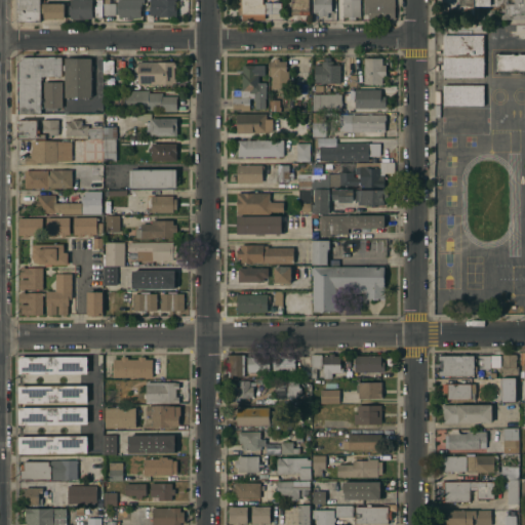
[(17,21),(17,7),(16,7),(16,0),(40,0),(40,21),(17,21)]
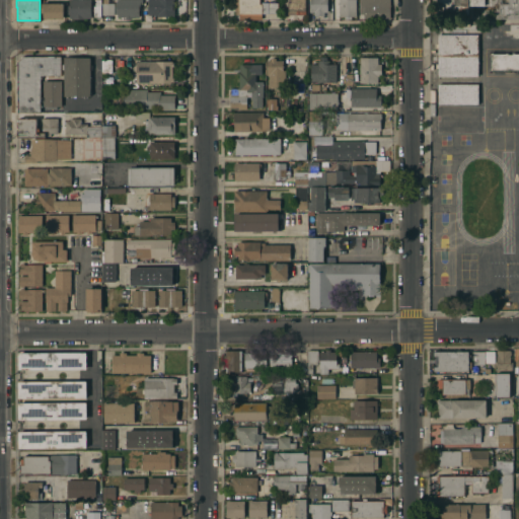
[(91,0),(91,18),(70,18),(70,14),(68,14),(68,6),(69,6),(69,0),(91,0)]
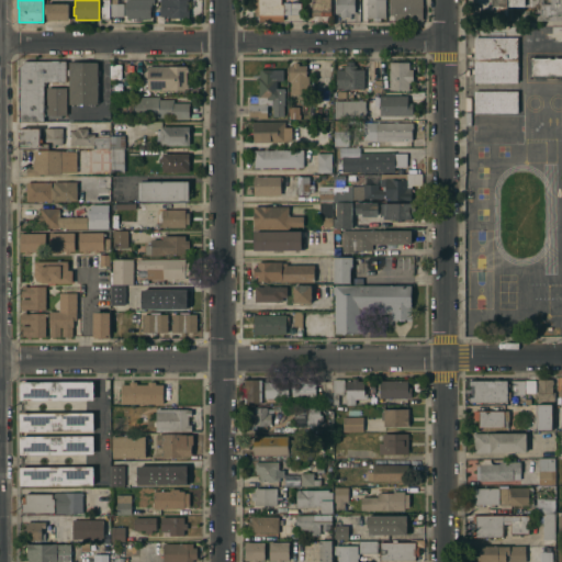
[(110,0),(110,20),(105,20),(105,18),(101,18),(101,6),(103,6),(103,0),(110,0)]
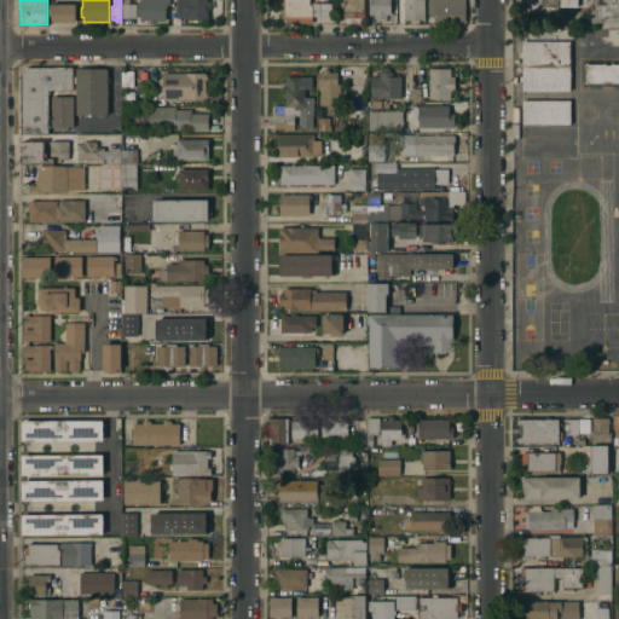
[(137,17),(122,17),(122,3),(123,3),(123,0),(129,0),(129,3),(137,3),(137,17)]
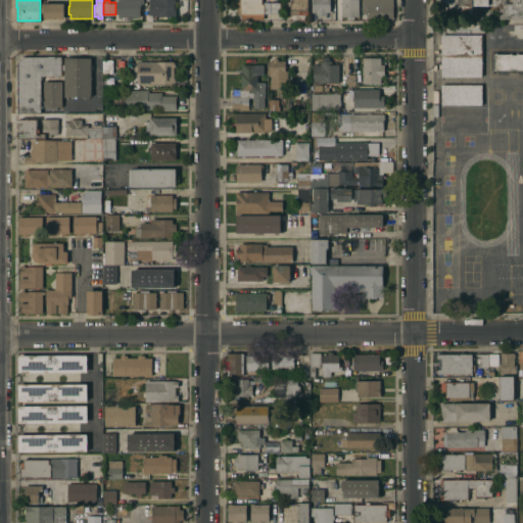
[(144,0),(144,4),(142,4),(142,10),(140,10),(140,17),(133,17),(133,19),(127,19),(127,16),(119,16),(119,14),(116,14),(116,1),(119,1),(119,0),(144,0)]
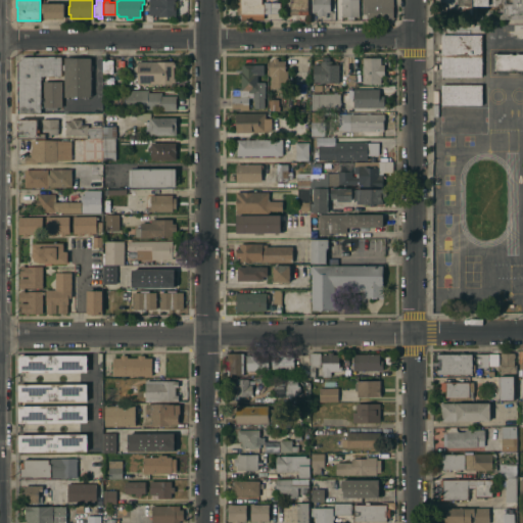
[(176,0),(176,17),(159,17),(159,15),(149,15),(149,0),(176,0)]
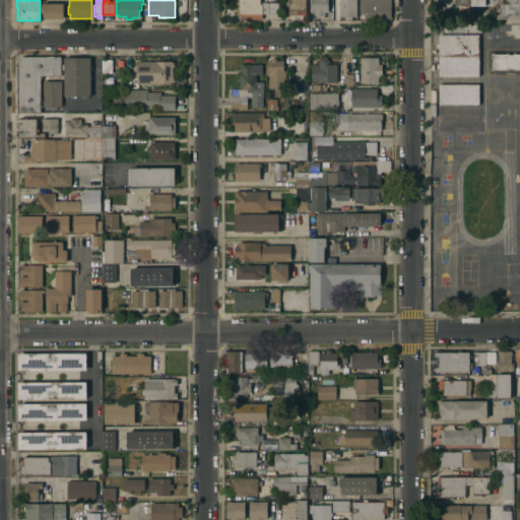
[(259,0),(260,4),(262,4),(262,2),(277,3),(278,14),(261,14),(261,20),(239,20),(239,14),(236,14),(235,0),(259,0)]
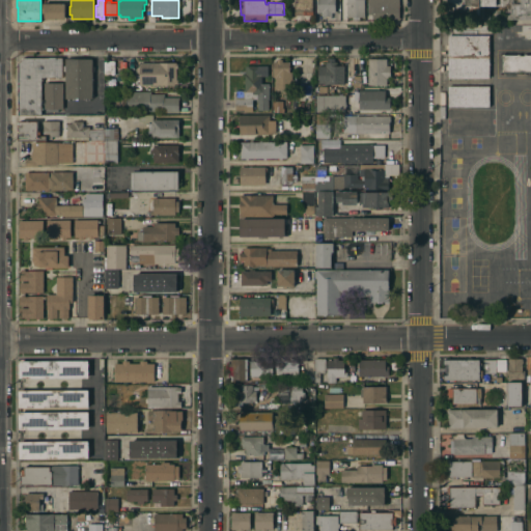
[(311,0),(312,15),(294,16),(294,2),(297,2),(296,0),(311,0)]
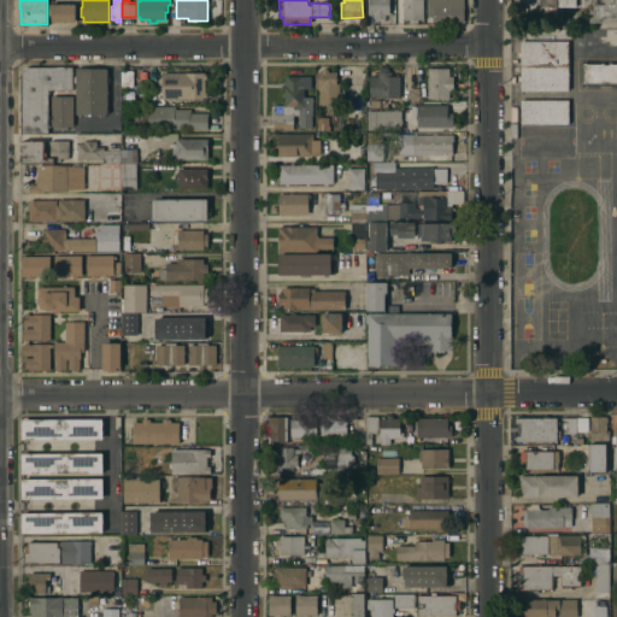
[(388,0),(388,15),(385,15),(385,19),(375,19),(375,15),(368,15),(368,0),(388,0)]
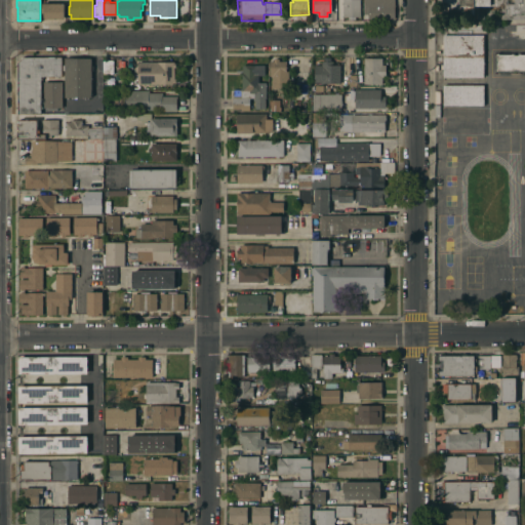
[(360,0),(360,17),(355,17),(355,21),(348,21),(348,17),(342,17),(342,0),(360,0)]
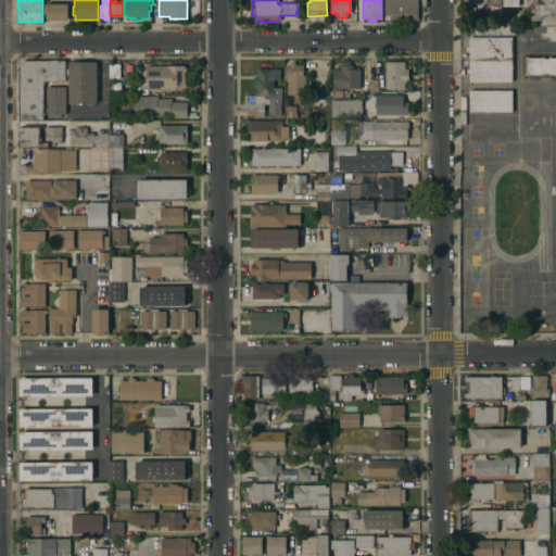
[(417,0),(417,21),(390,21),(390,16),(384,16),(384,0),(417,0)]
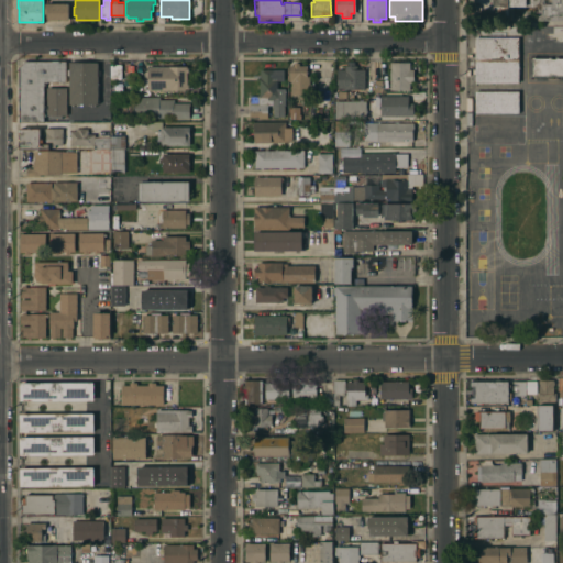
[(562,0),(562,21),(538,21),(537,7),(508,7),(508,18),(474,18),(474,0),(562,0)]
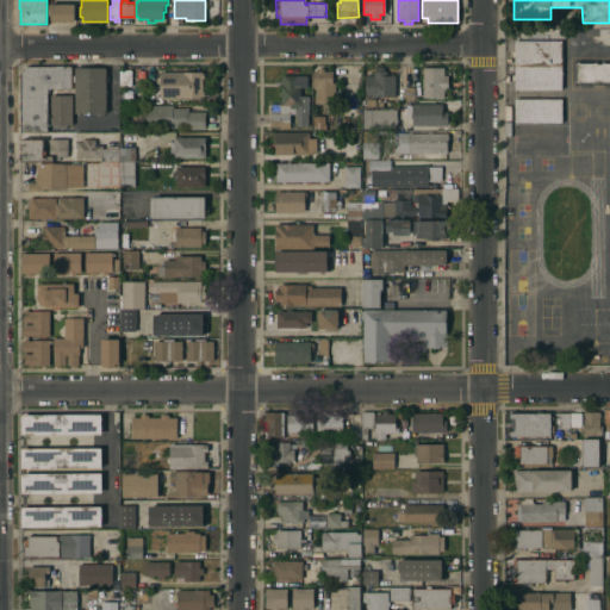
[(75,4),(74,22),(51,22),(51,14),(49,14),(49,4),(75,4)]
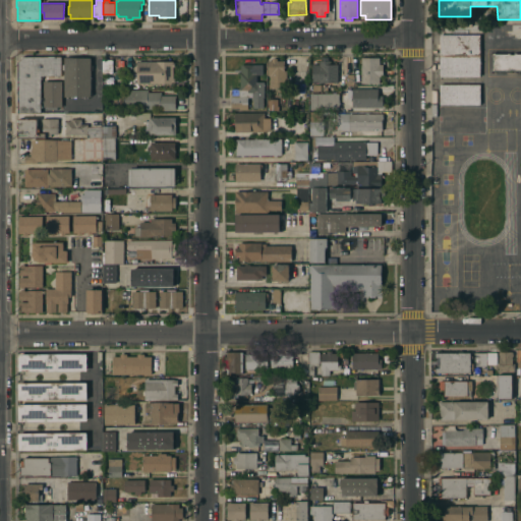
[(479,77),(440,77),(439,36),(479,35),(479,77)]
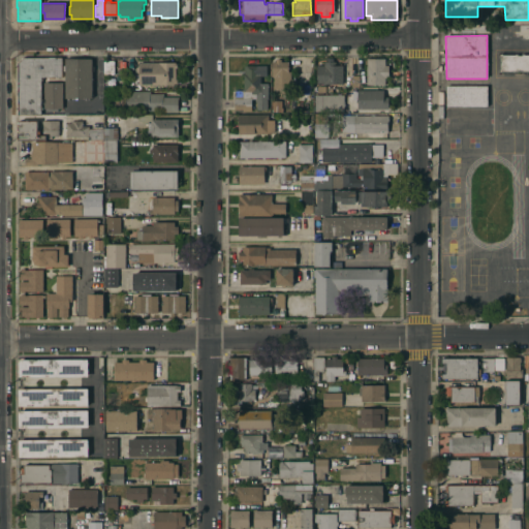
[(528,55),(528,73),(499,73),(499,55),(528,55)]
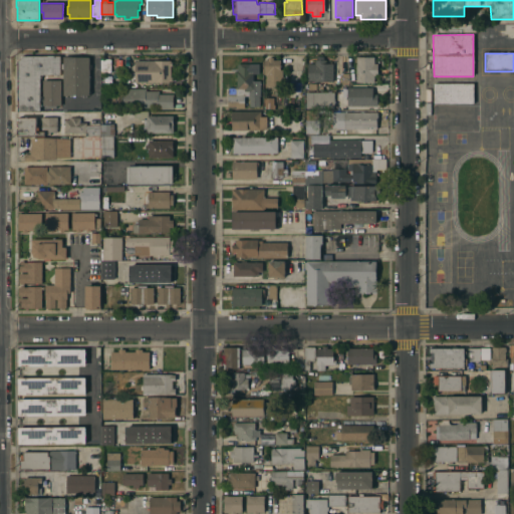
[(59,56),(59,66),(61,66),(61,68),(59,68),(59,74),(38,74),(38,111),(17,111),(17,60),(21,56),(59,56)]
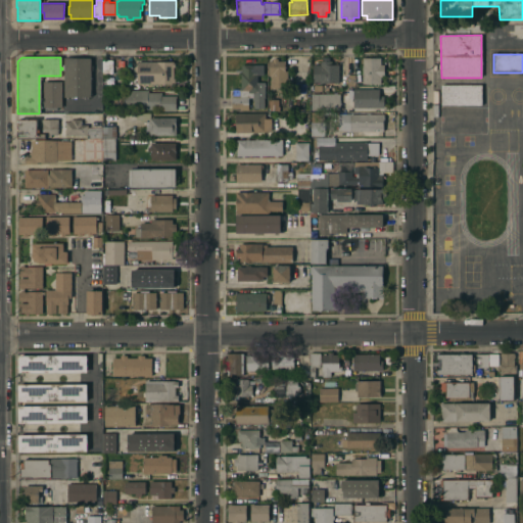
[(90,58),(90,97),(63,97),(63,58),(90,58)]
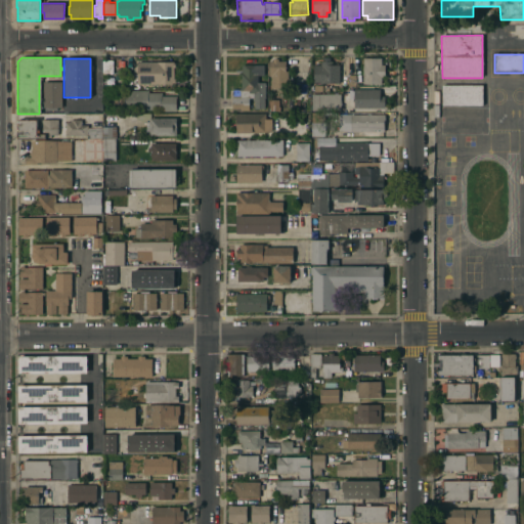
[(381,58),(381,66),(384,66),(384,78),(381,78),(381,85),(361,84),(362,58),(381,58)]
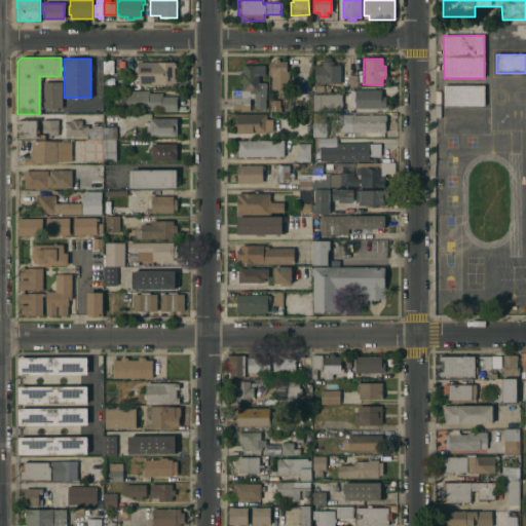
[(271,76),(268,76),(269,62),(273,62),(273,60),(278,60),(278,62),(286,62),(286,72),(288,72),(288,88),(271,88),(271,76)]
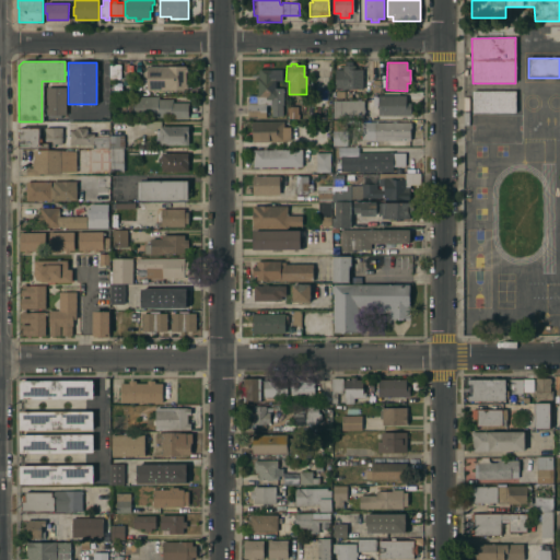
[(108,80),(108,65),(119,65),(119,80),(108,80)]
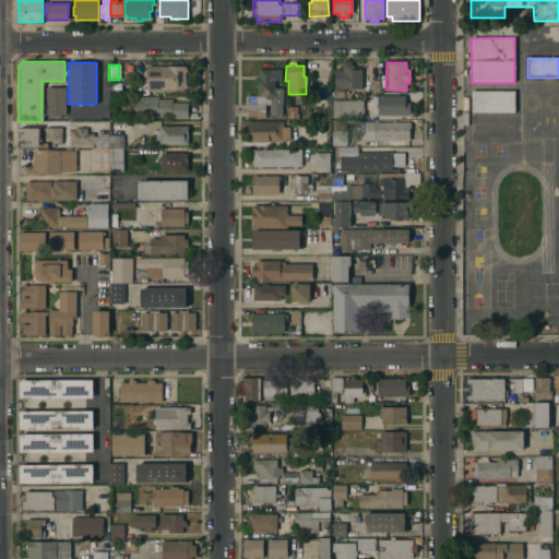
[(183,66),(183,68),(186,68),(186,72),(185,72),(185,85),(186,85),(186,88),(185,88),(185,91),(145,91),(145,67),(183,66)]
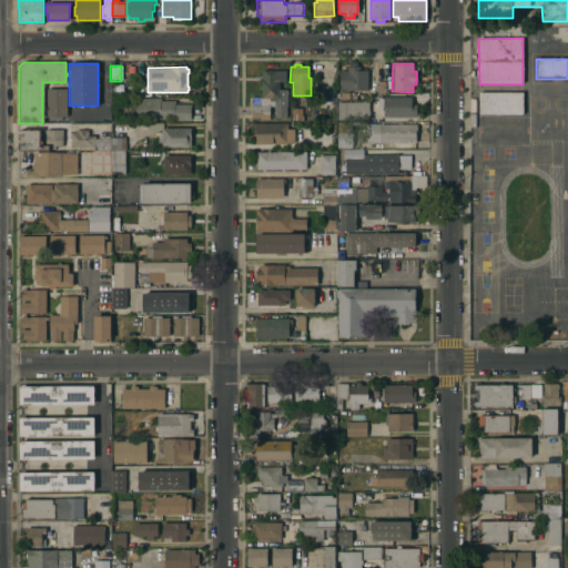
[(338,71),(346,71),(346,67),(358,67),(358,71),(366,71),(367,90),(338,91),(338,71)]
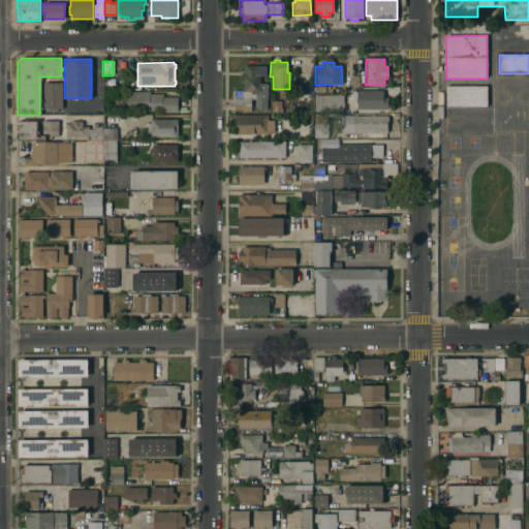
[(250,99),(250,112),(234,112),(234,91),(243,91),(243,66),(266,65),(266,75),(259,75),(259,83),(267,83),(267,98),(267,110),(256,110),(256,101),(254,101),(254,99),(250,99)]
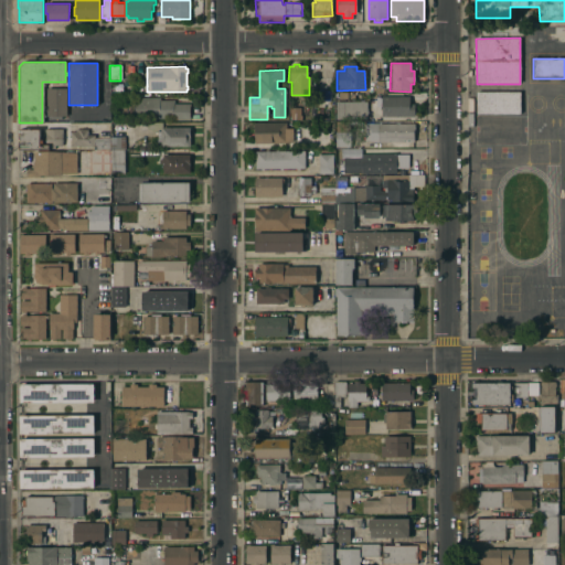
[(383,81),(383,93),(374,93),(374,81),(383,81)]
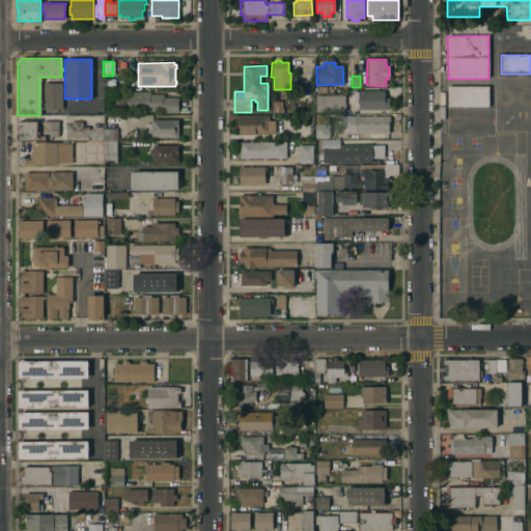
[(114,79),(114,88),(106,88),(106,79),(114,79)]
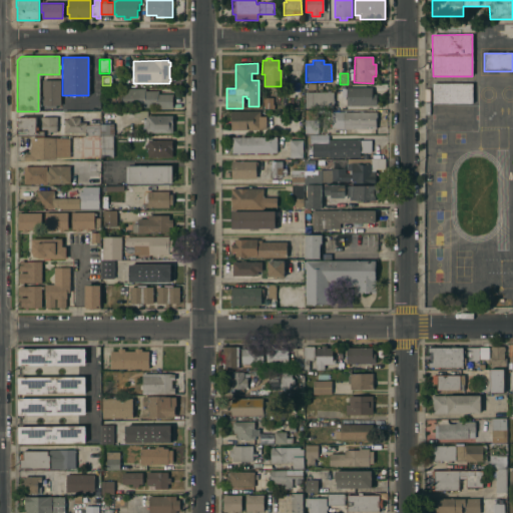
[(59,106),(55,106),(55,108),(45,108),(45,106),(41,106),(41,80),(59,80),(59,106)]
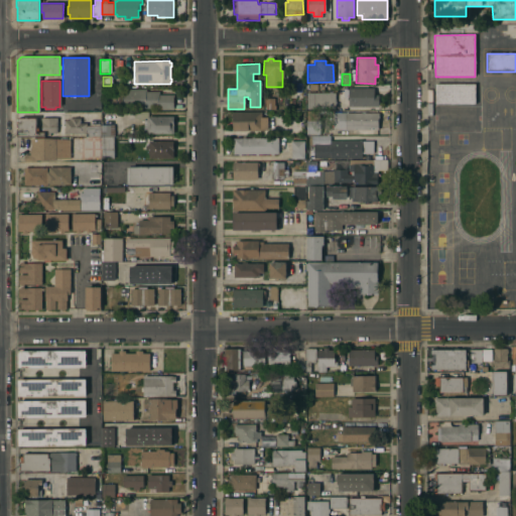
[(475,85),(475,104),(435,104),(435,84),(475,85)]
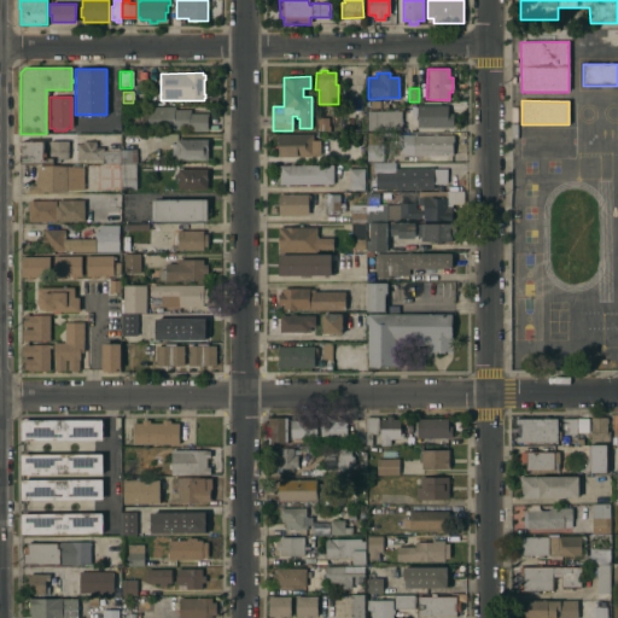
[(447,106),(447,114),(453,114),(453,128),(417,128),(417,106),(447,106)]
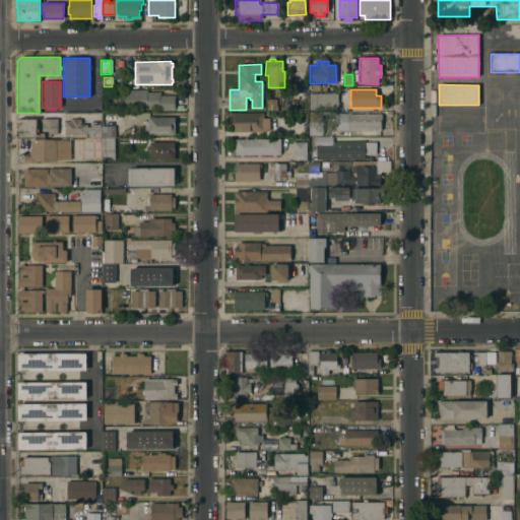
[(146,90),(146,92),(159,92),(159,95),(175,95),(175,111),(157,111),(157,109),(123,109),(123,90),(146,90)]
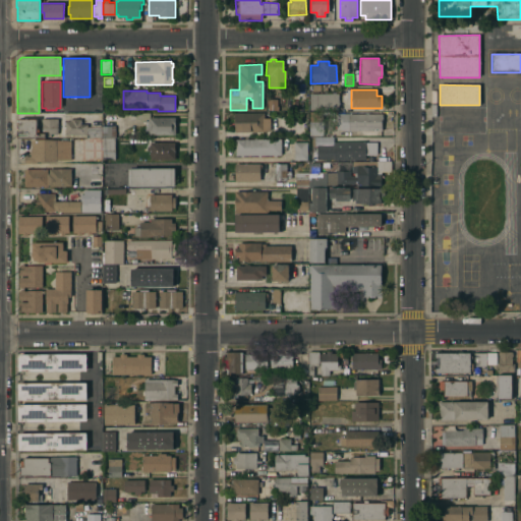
[(338,94),(338,110),(308,110),(308,94),(338,94)]
